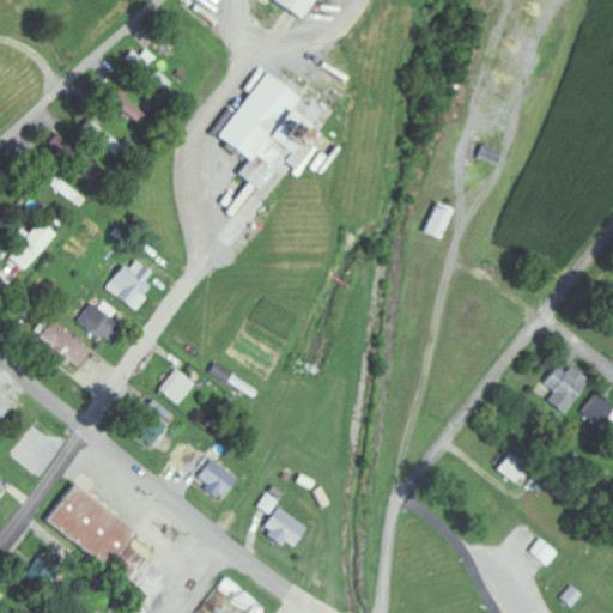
[(274,0),(311,0),(299,18),(274,0)]
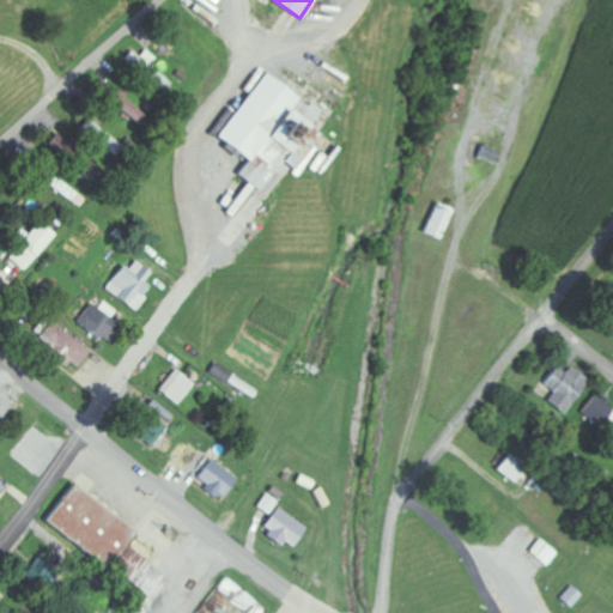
[(173,84),(150,66),(156,59),(145,50),(140,56),(132,50),(123,60),(167,92),(173,84)]
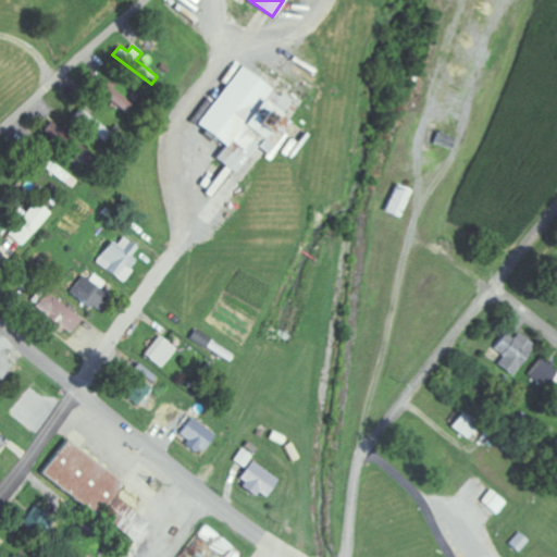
[(195,127),(223,146),(213,160),(235,174),(251,149),(270,161),(287,135),(282,132),(286,125),(279,119),(289,102),(236,66),(195,127)]
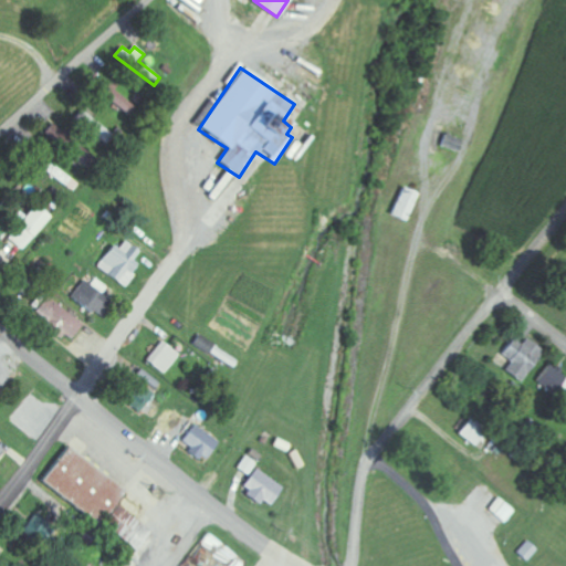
[(134,106),(104,80),(96,87),(126,115),(134,106)]
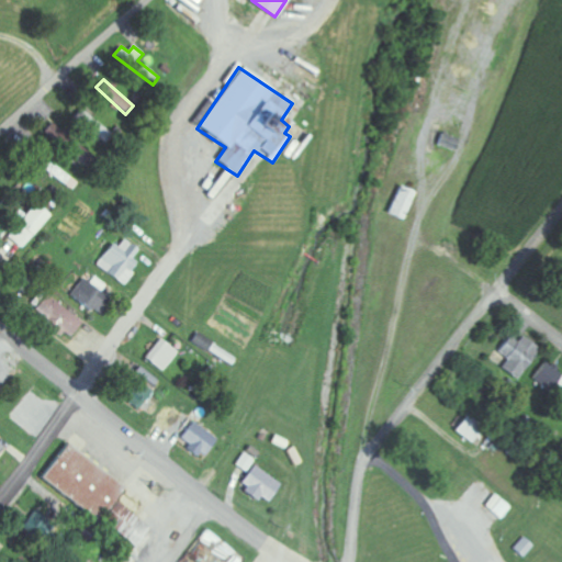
[(116,134),(83,112),(77,122),(110,144),(116,134)]
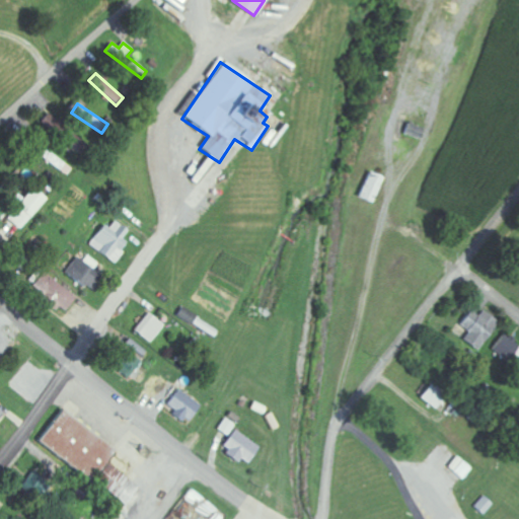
[(42,122),(51,129),(57,122),(47,115),(42,122)]
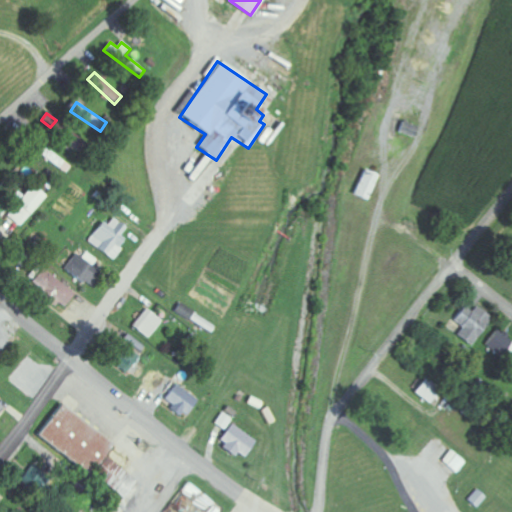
[(418,127),(402,122),(398,132),(414,137),(418,127)]
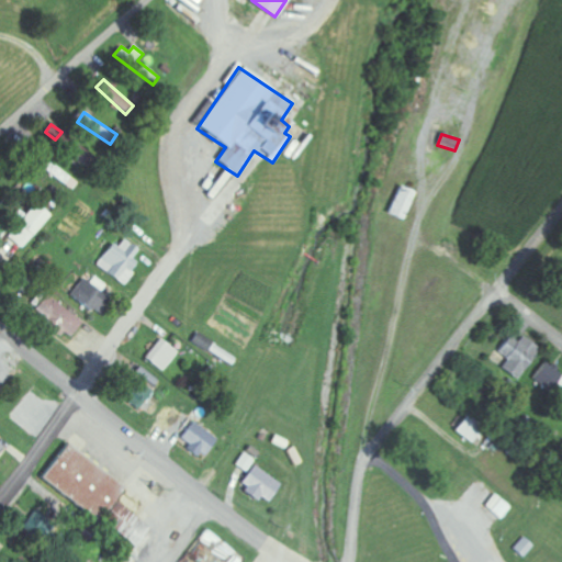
[(82,167),(92,157),(69,135),(59,146),(82,167)]
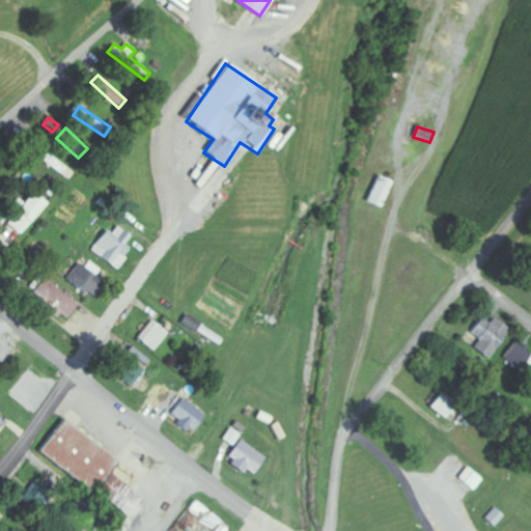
[(66,178),(72,170),(47,154),(42,161),(66,178)]
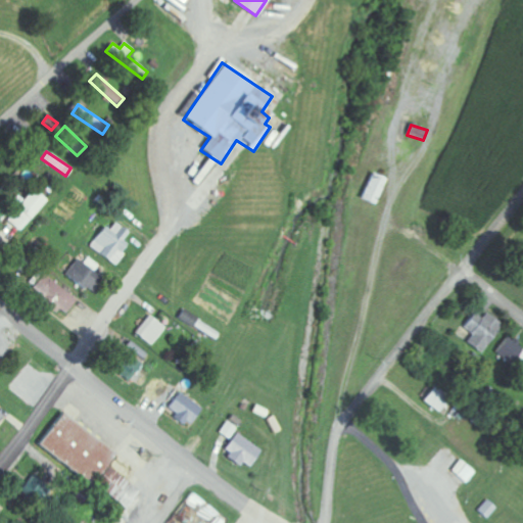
[(360,199),(375,205),(385,179),(371,174),(360,199)]
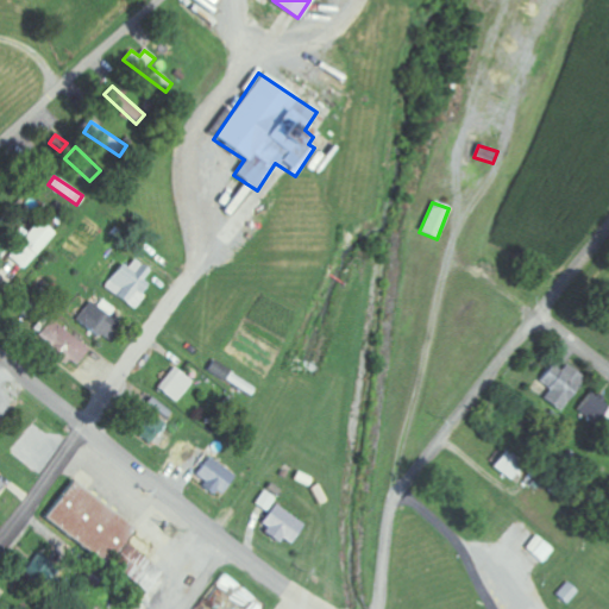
[(25,269),(52,234),(37,221),(8,256),(25,269)]
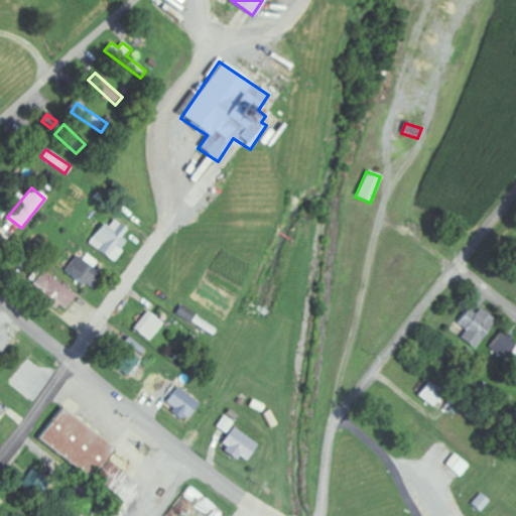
[(127,230),(113,220),(108,227),(102,223),(88,244),(113,261),(127,242),(121,238),(127,230)]
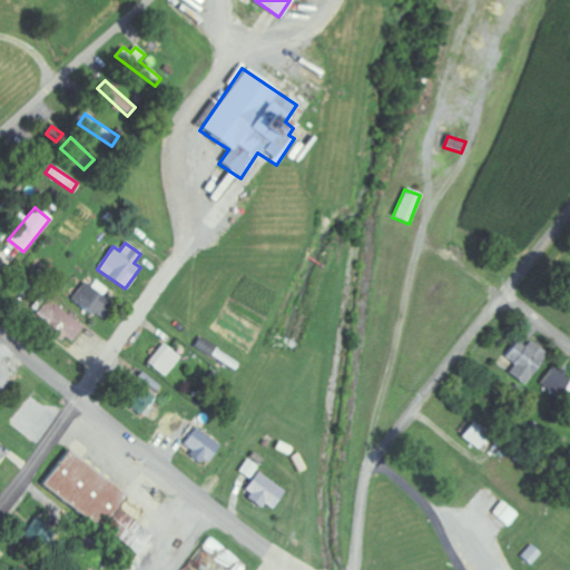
[(102,297),(108,288),(96,281),(91,287),(84,283),(71,302),(99,318),(110,302),(102,297)]
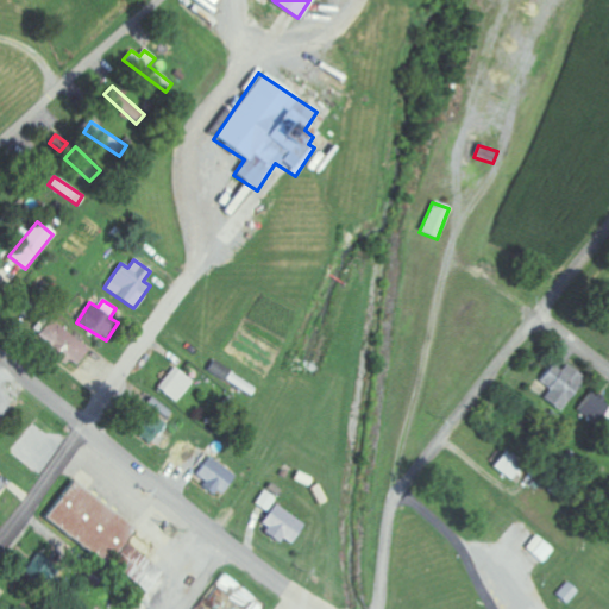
[(87,349),(55,320),(37,339),(69,368),(87,349)]
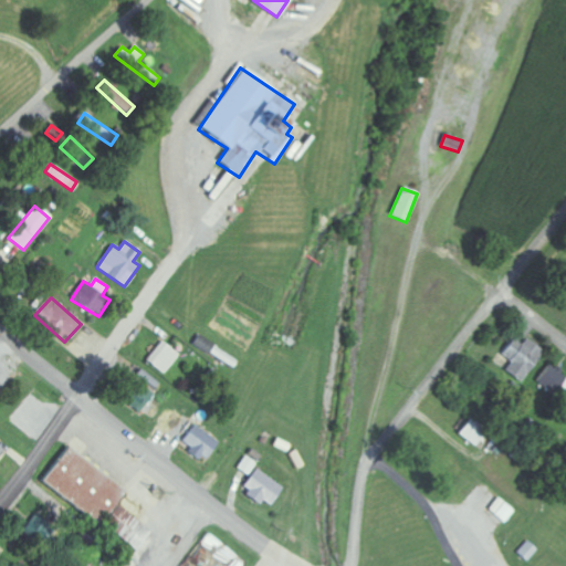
[(513,363),(506,371),(522,383),(544,350),(527,338),(523,345),(515,338),(503,355),(513,363)]
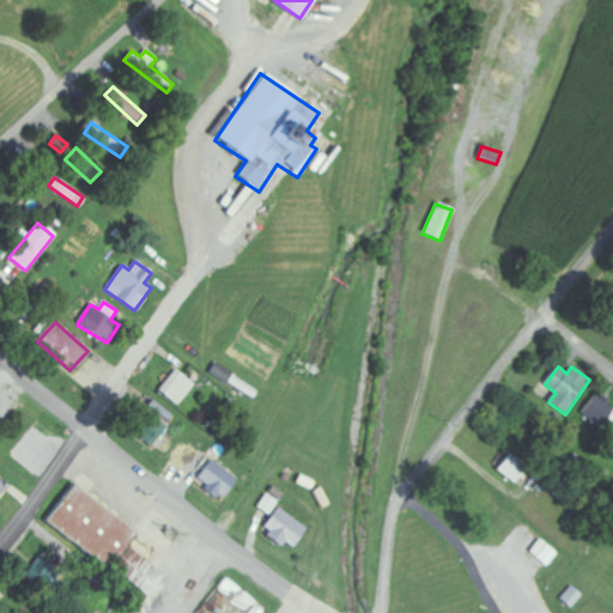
[(194,384),(175,369),(158,390),(176,406),(194,384)]
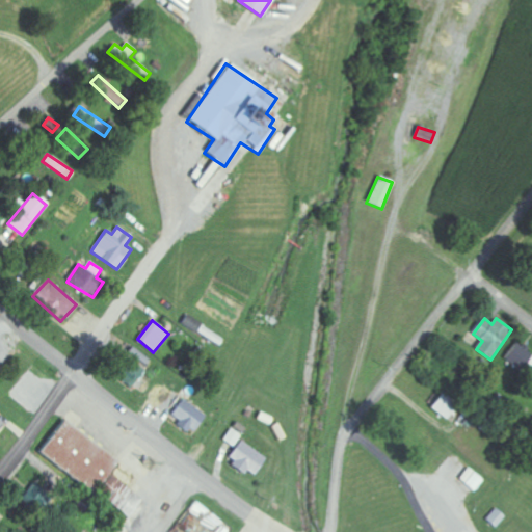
[(531,353),(519,341),(504,357),(526,377),(531,369),(531,353)]
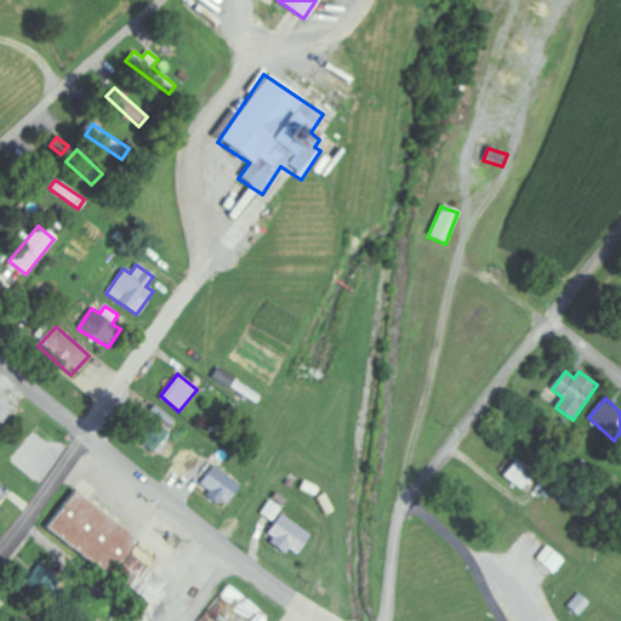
[(148,411),(169,427),(175,420),(154,404),(148,411)]
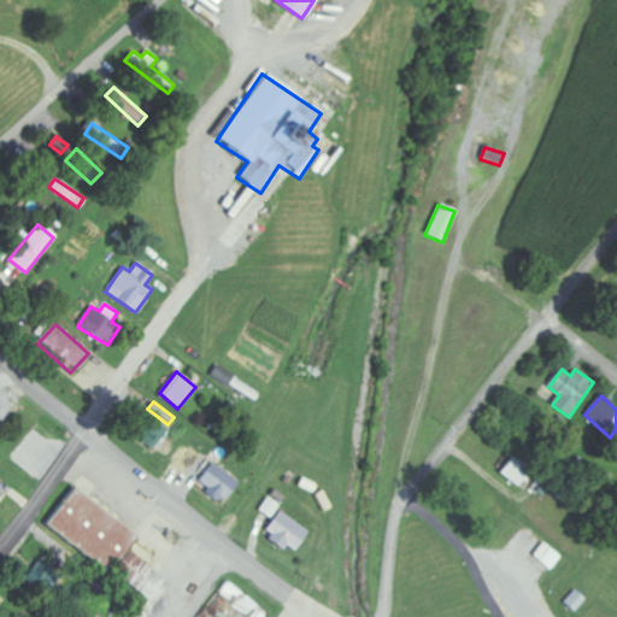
[(130,435),(152,451),(166,429),(146,415),(130,435)]
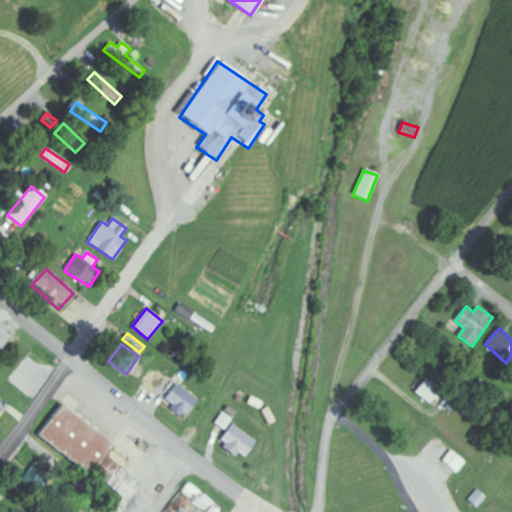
[(155,392),(165,380),(153,372),(144,384),(155,392)]
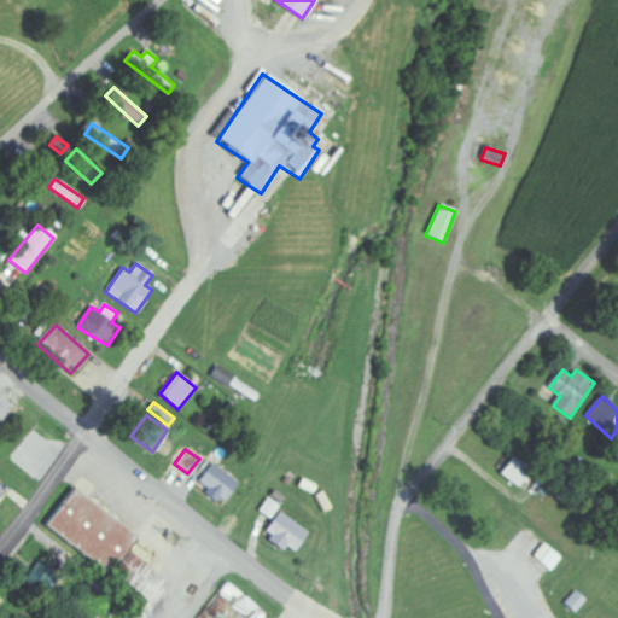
[(517,487),(531,471),(516,456),(501,472),(517,487)]
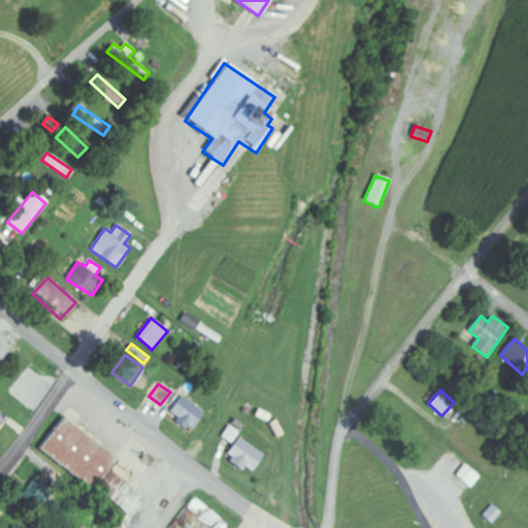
[(203,411),(182,396),(168,415),(190,430),(203,411)]
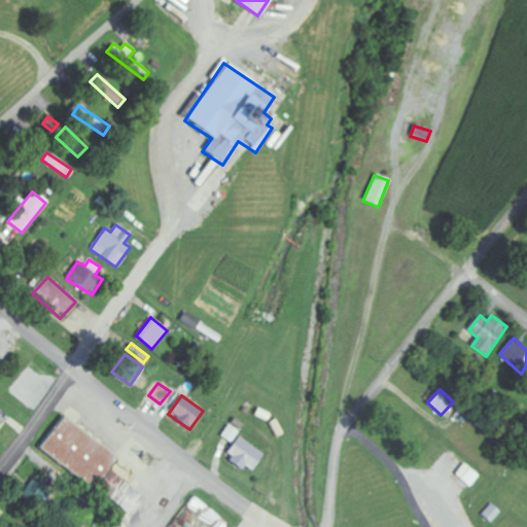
[(64,416),(118,457),(92,491),(38,450),(64,416)]
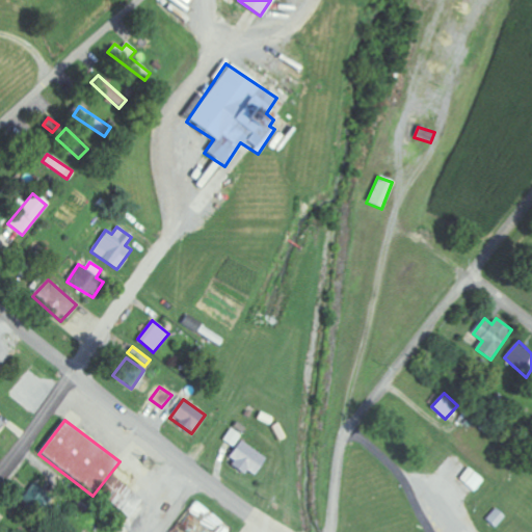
[(222,440),(233,448),(241,436),(231,429),(222,440)]
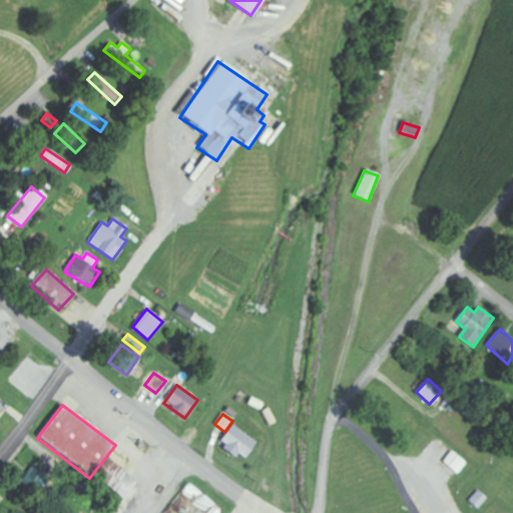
[(238,454),(245,459),(257,443),(230,425),(217,444),(236,457),(238,454)]
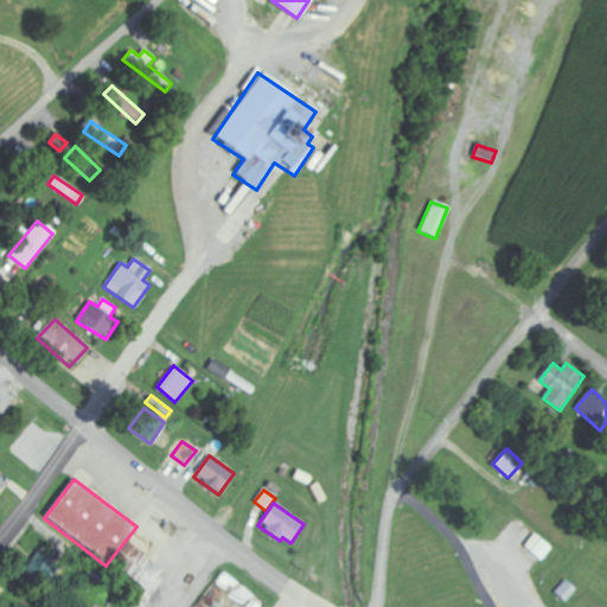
[(147,593),(164,573),(127,542),(110,562),(147,593)]
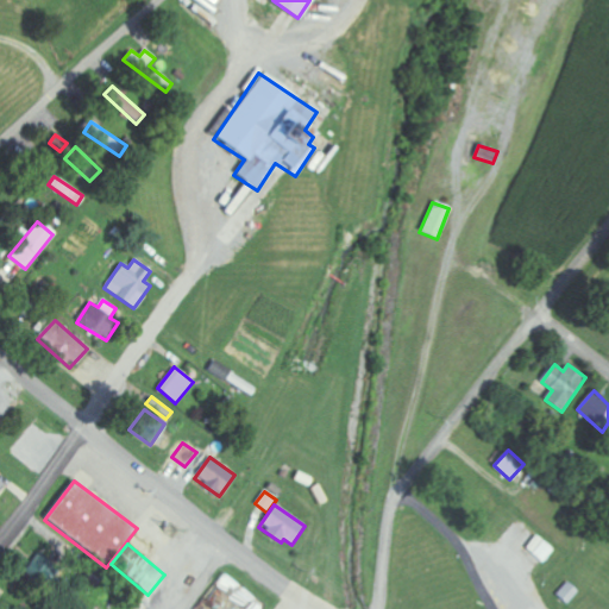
[(24,569),(45,589),(61,573),(38,552),(24,569)]
